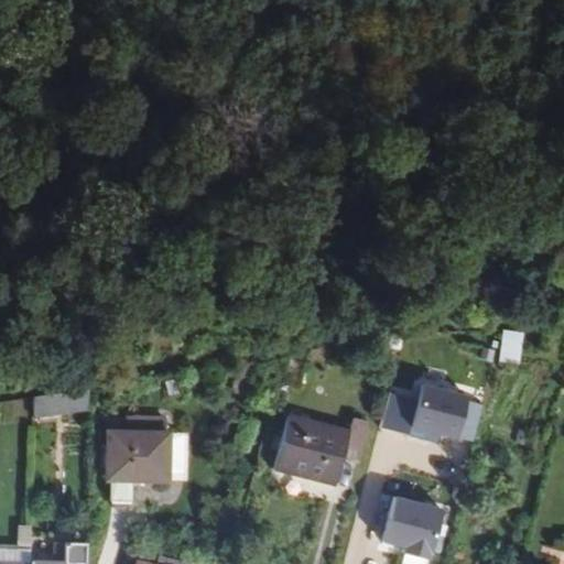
[(502,332),(500,355),(514,356),(518,334),(502,332)]
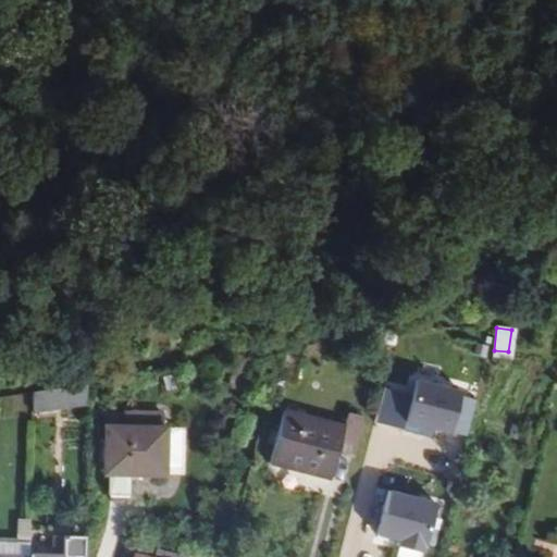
[(461,391),(416,379),(404,422),(449,434),(450,431),(466,435),(475,400),(460,396),(461,391)]
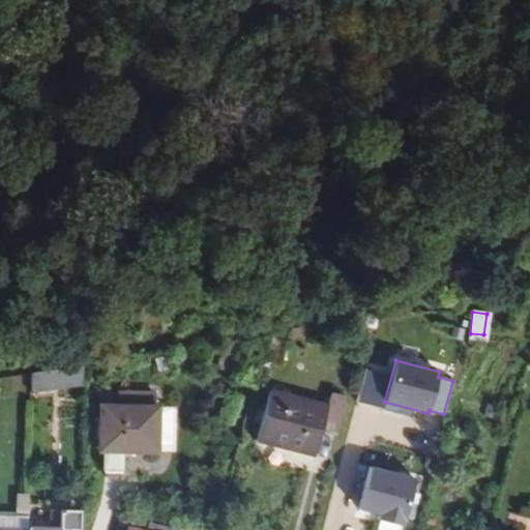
[(83,365),(30,373),(30,392),(83,385),(83,365)]
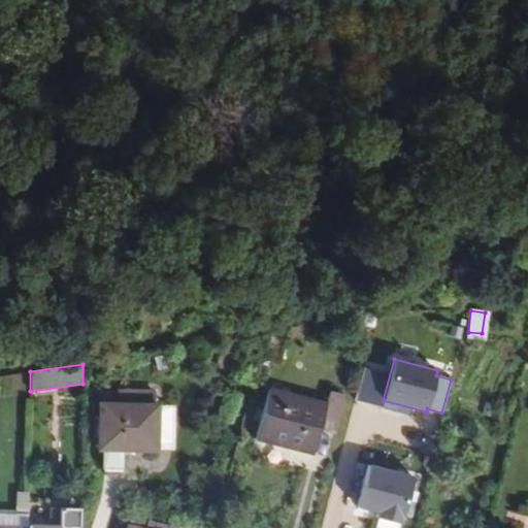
[(254,439),(314,455),(322,421),(335,425),(343,394),(330,391),(327,403),(267,388),(254,439)]
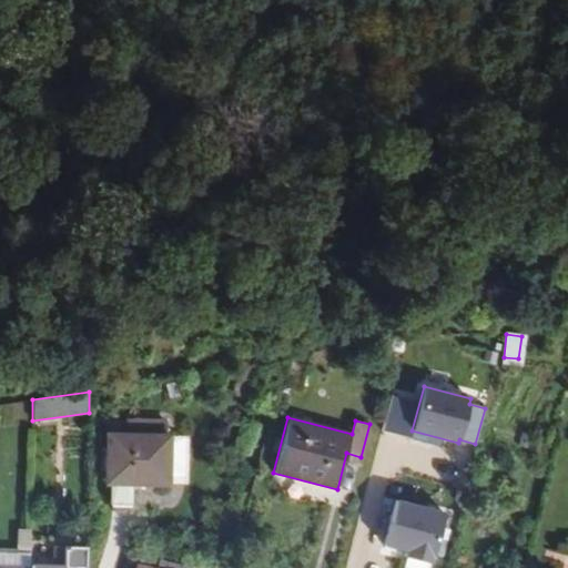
[(169,484),(169,436),(107,435),(107,484),(111,484),(127,484),(169,484)]
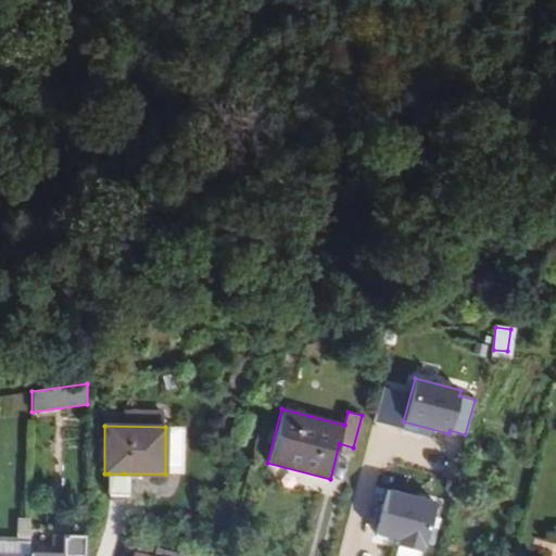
[(124,474),(109,474),(109,497),(124,497),(124,474)]
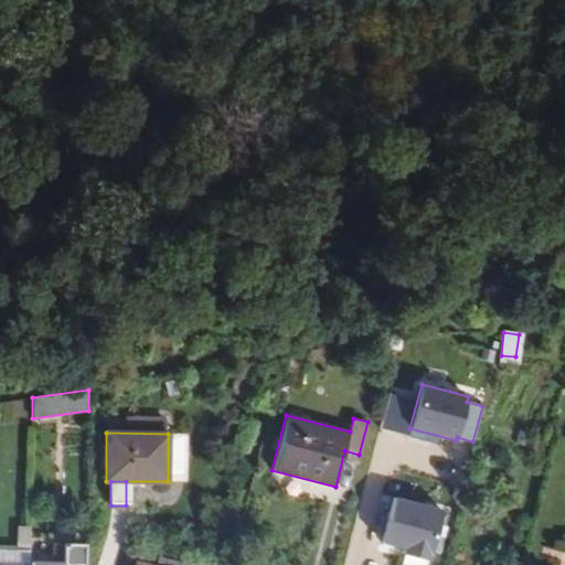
[(428,561),(441,510),(395,499),(383,543),(404,547),(402,554),(428,561)]
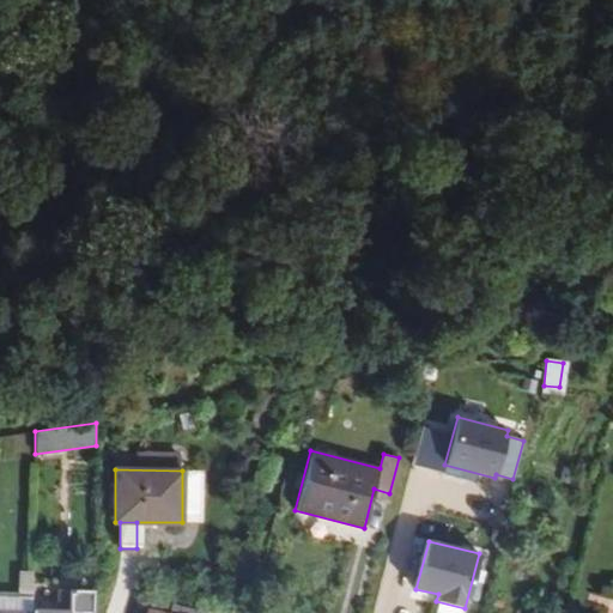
[(34,571),(22,571),(20,595),(32,595),(34,571)]
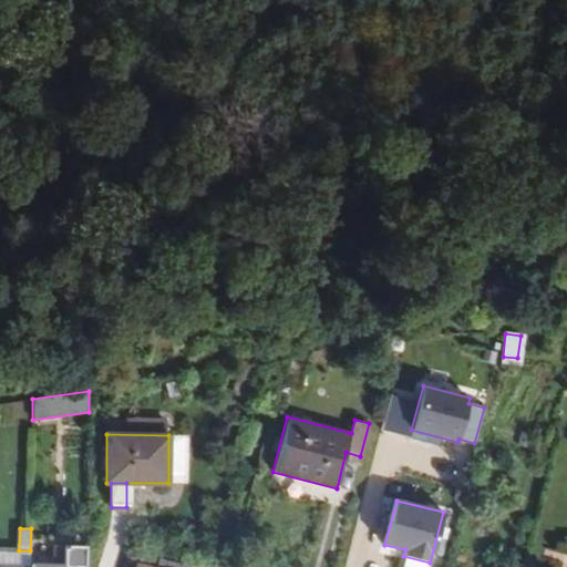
[(30,566),(85,566),(86,546),(64,545),(63,566),(30,566)]
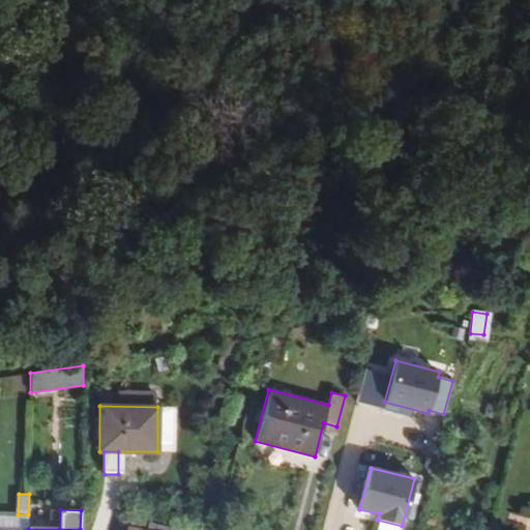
[(167,529),(169,527),(133,519),(129,529),(135,529),(167,529)]
